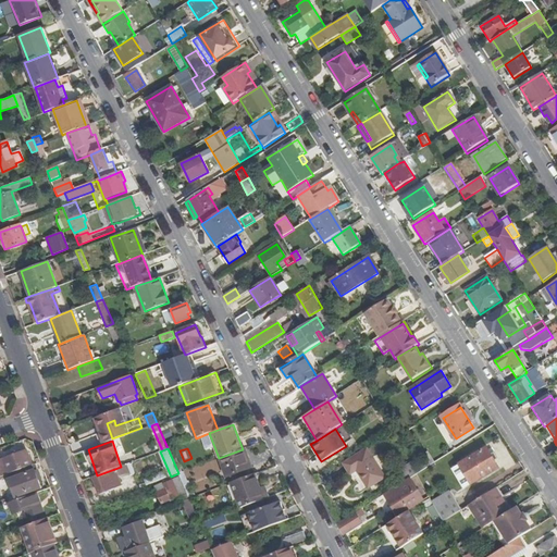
[(243,449),(219,458),(226,478),(251,468),(244,448),(243,449)]
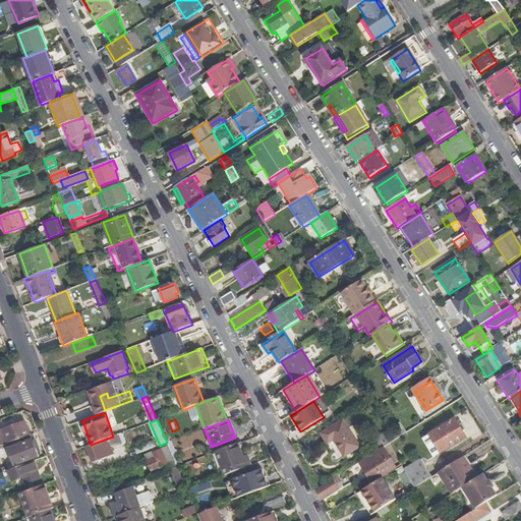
[(429,436),(442,453),(466,438),(454,419),(429,435),(429,436)]
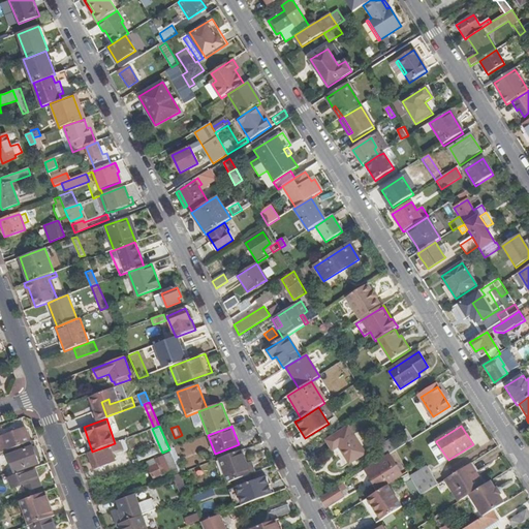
[(348,428),(327,441),(333,450),(339,446),(349,464),(365,454),(348,428)]
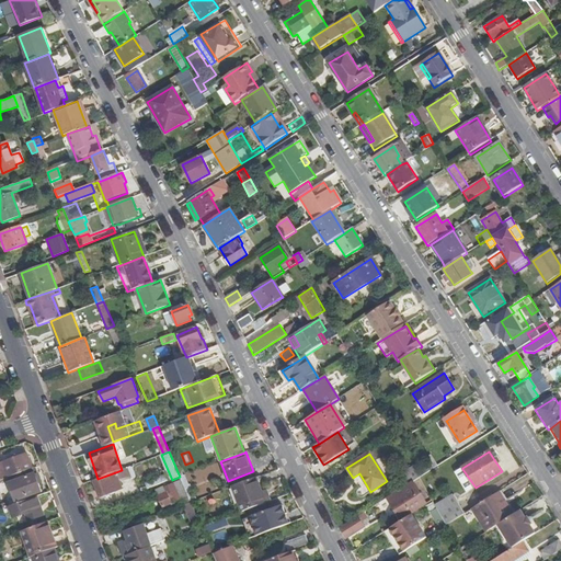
[(0,466),(0,477),(1,481),(8,479),(20,473),(20,472),(32,468),(27,456),(0,466)]
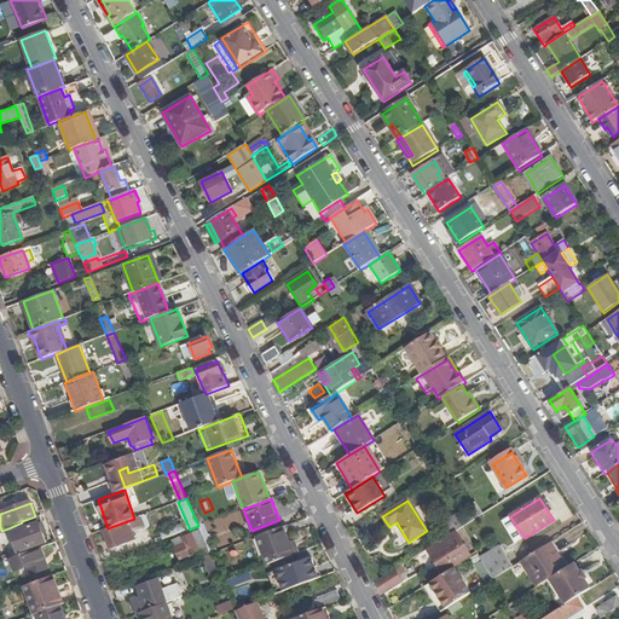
[(438,526),(445,538),(455,532),(462,527),(466,525),(458,514),(438,526)]
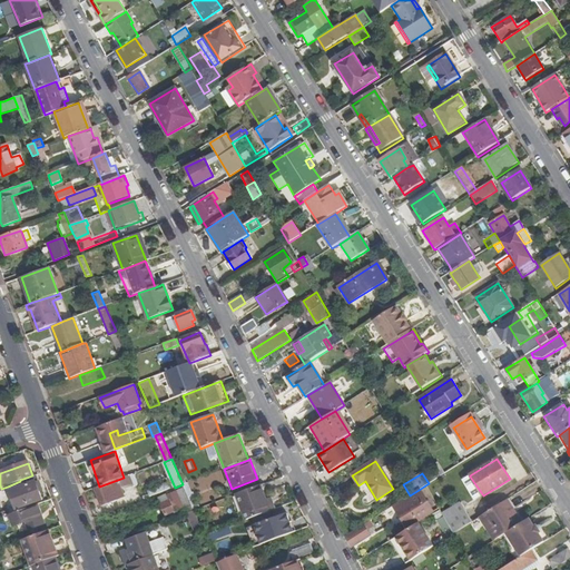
[(99,487),(95,489),(101,507),(125,498),(121,490),(133,485),(129,475),(124,478),(99,487)]
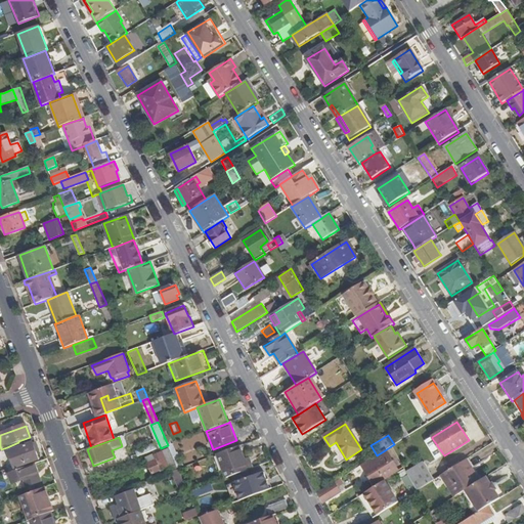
[(31,438),(18,442),(7,447),(15,468),(39,460),(31,438)]
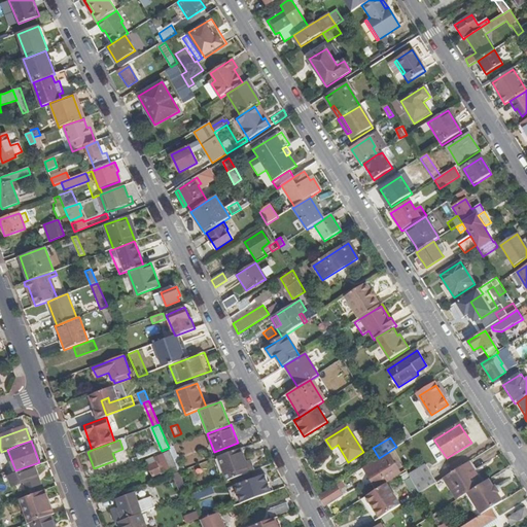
[(447,458),(434,441),(427,445),(440,463),(447,458)]
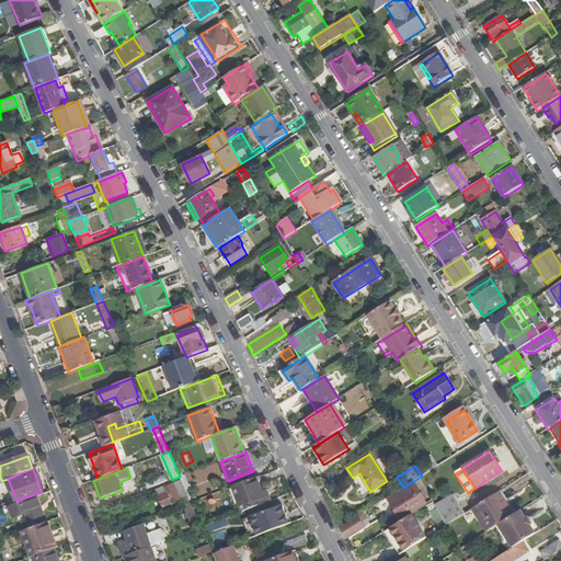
[(242,512),(265,503),(255,478),(232,487),(242,512)]
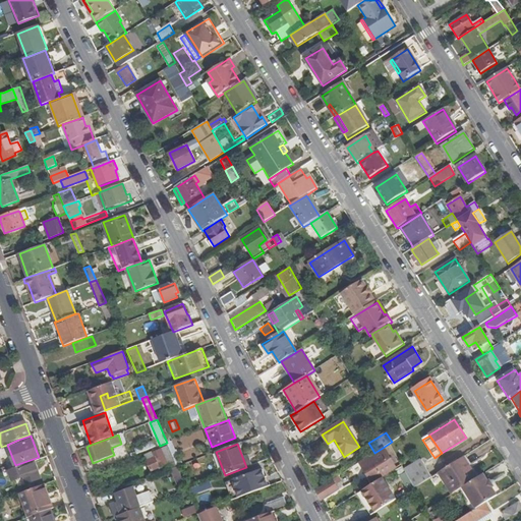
[(397,469),(383,448),(374,453),(360,462),(373,483),(397,469)]
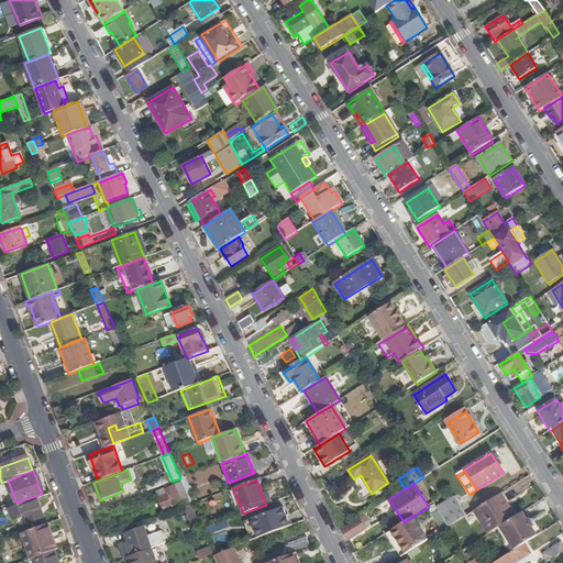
[(174,485),(165,489),(167,494),(158,499),(164,509),(180,500),(174,485)]
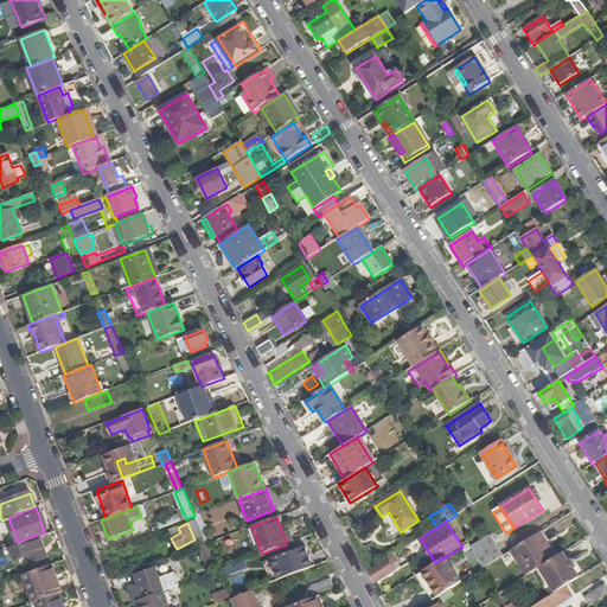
[(555,557),(538,534),(511,550),(517,560),(519,558),(526,563),(531,573),(538,568),(555,557)]
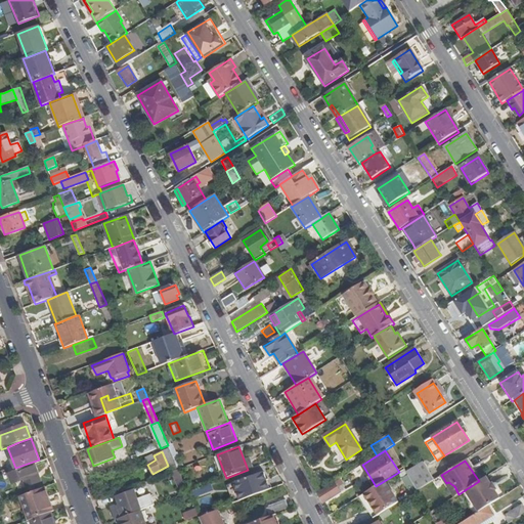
[(422,463),(406,473),(417,490),(433,480),(422,463)]
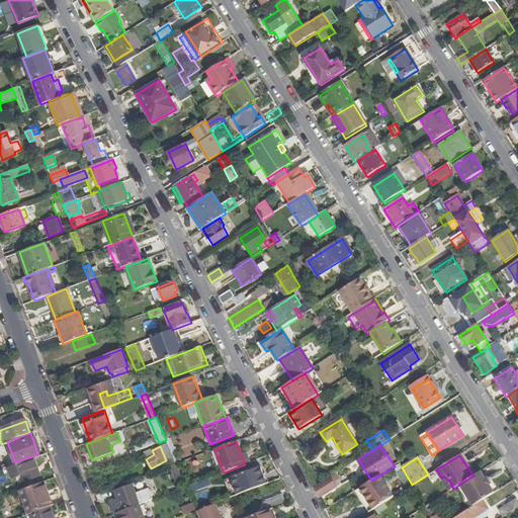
[(41,477),(34,458),(9,467),(8,467),(13,480),(24,476),(27,482),(41,477)]
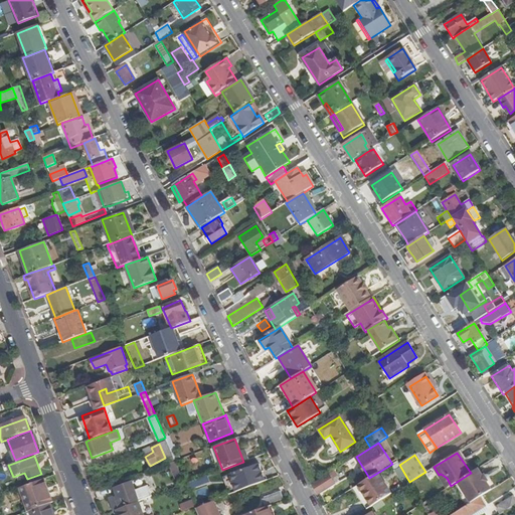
[(356,457),(352,460),(365,481),(369,478),(356,457)]
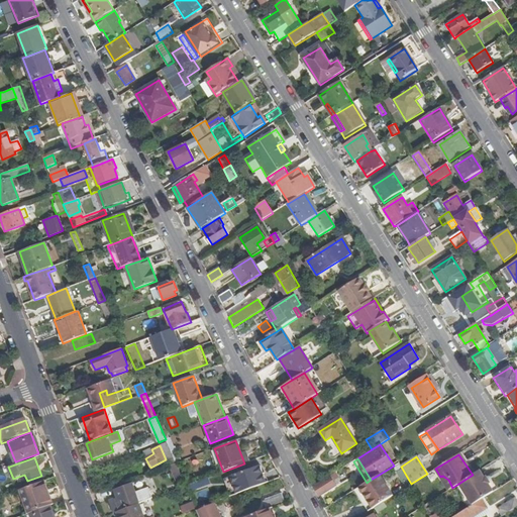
[(175,480),(181,479),(178,463),(172,466),(175,480)]
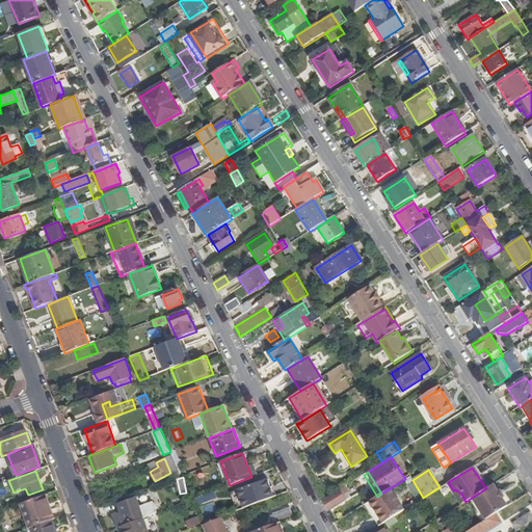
[(363,481),(360,477),(322,501),(327,511),(346,500),(343,495),(363,481)]
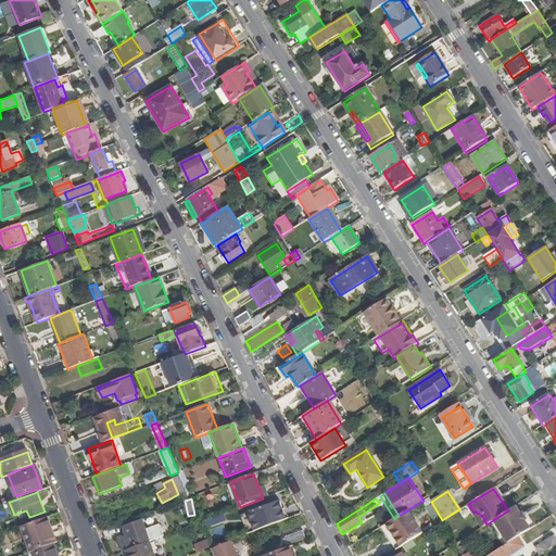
[(269,526),(287,519),(280,501),(263,507),(269,526)]
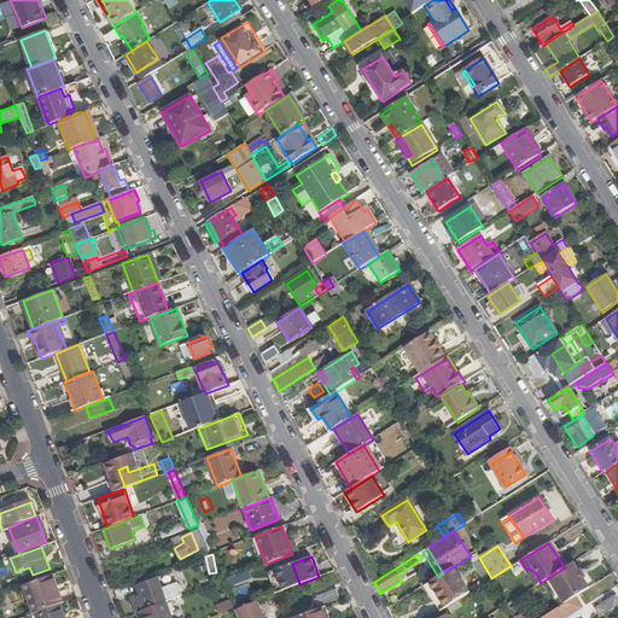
[(565,567),(548,578),(565,604),(576,596),(590,588),(584,578),(587,577),(582,570),(579,571),(573,563),(565,567)]
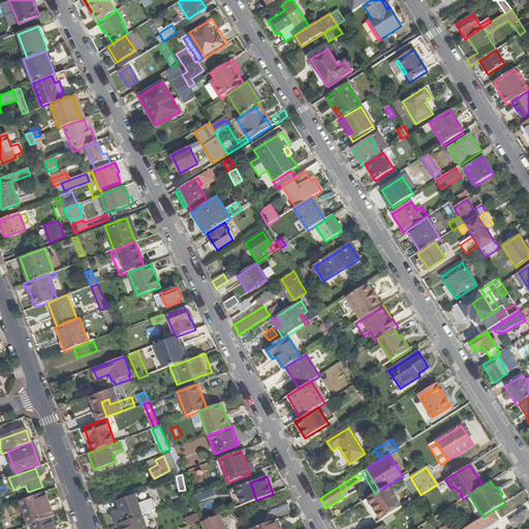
[(236,505),(243,502),(237,486),(229,488),(236,505)]
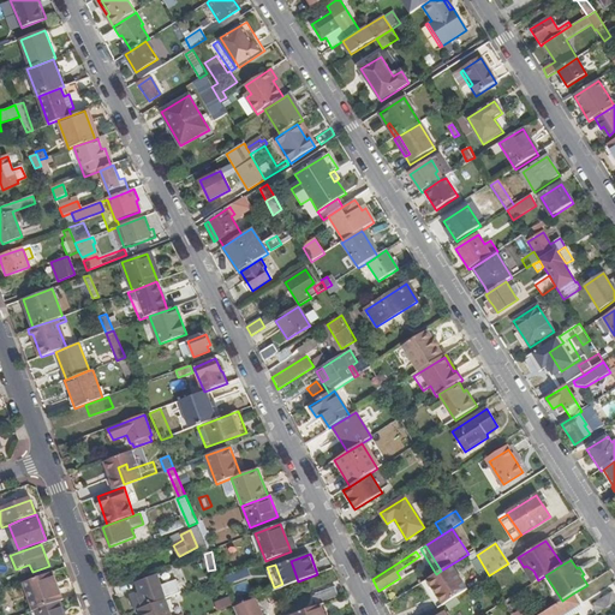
[(526,566),(524,567),(533,583),(538,580),(533,571),(526,566)]
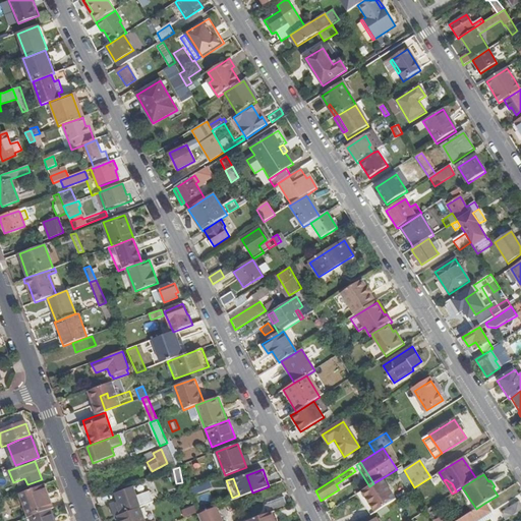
[(30,518),(31,518),(51,510),(52,510),(47,495),(49,494),(46,484),(22,494),(29,509),(25,510),(30,518)]
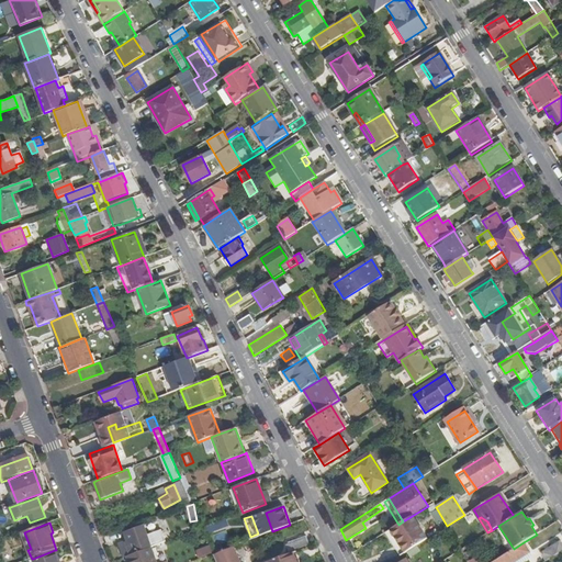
[(126,541),(124,541),(128,553),(152,544),(152,547),(166,541),(160,529),(147,535),(143,524),(123,531),(126,541)]
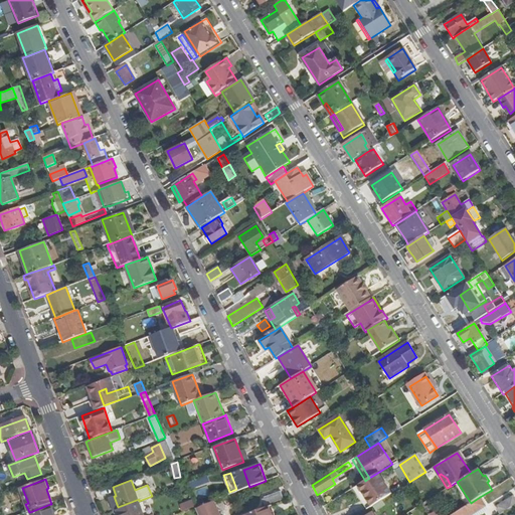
[(358,488),(340,500),(349,514),(355,510),(355,508),(362,504),(359,498),(363,495),(358,488)]
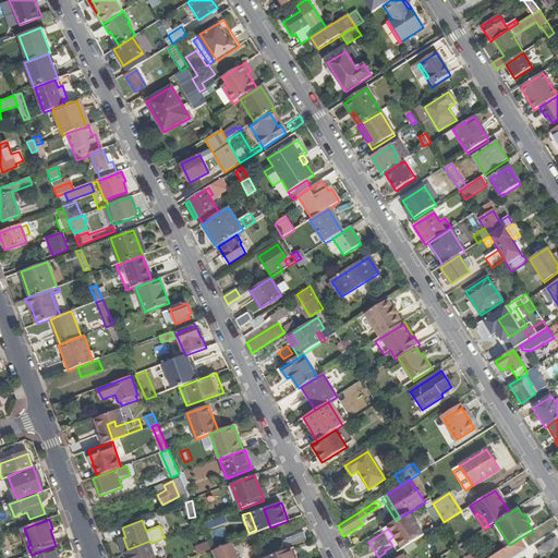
[(128,549),(123,537),(118,540),(123,554),(126,552),(129,552),(128,549)]
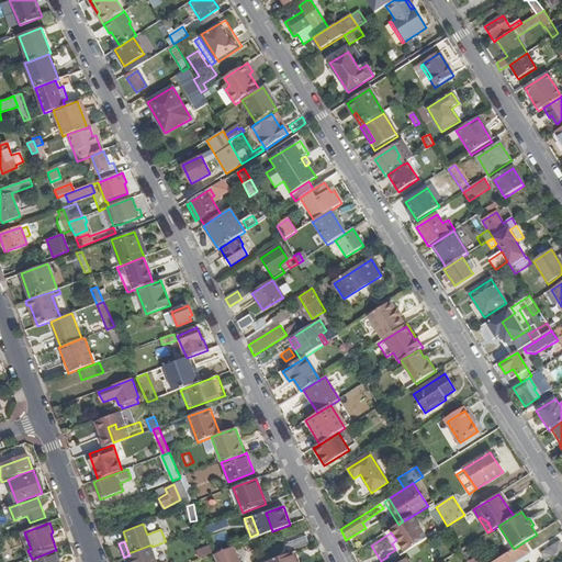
[(514,549),(493,561),(523,561),(532,557),(524,542),(514,549)]
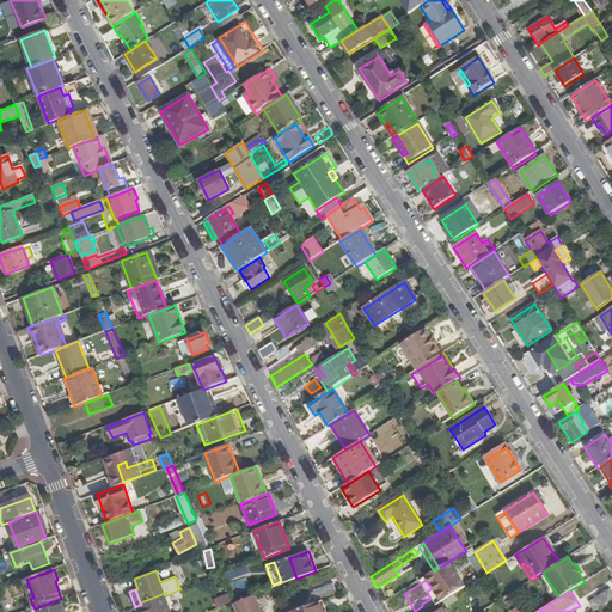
[(594,611),(611,599),(611,595),(609,591),(589,603),(594,611)]
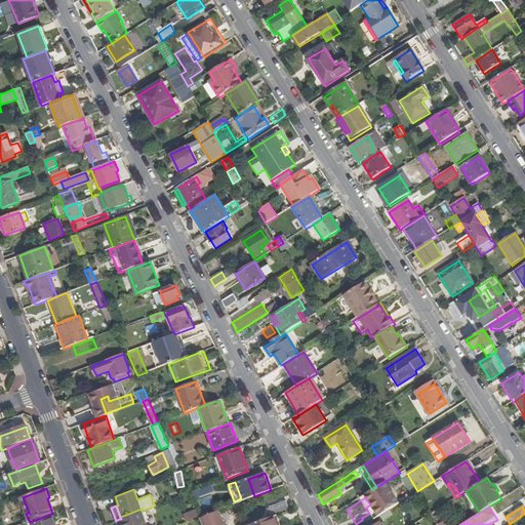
[(121,519),(119,519),(121,524),(146,524),(140,511),(121,519)]
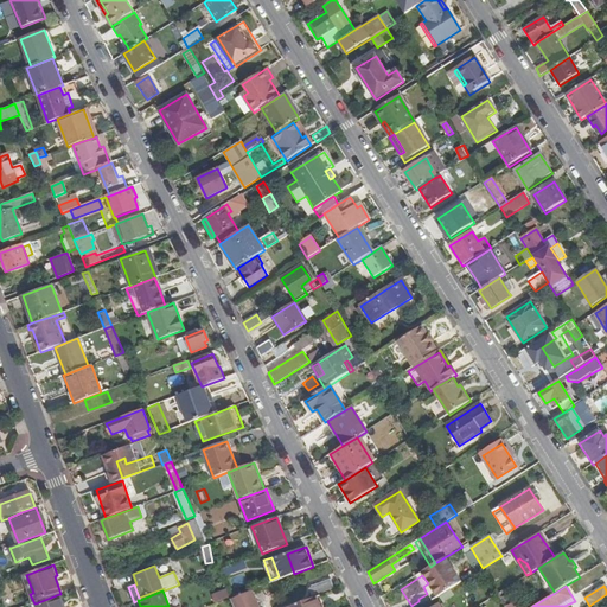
[(36,604),(37,606),(64,606),(59,594),(36,604)]
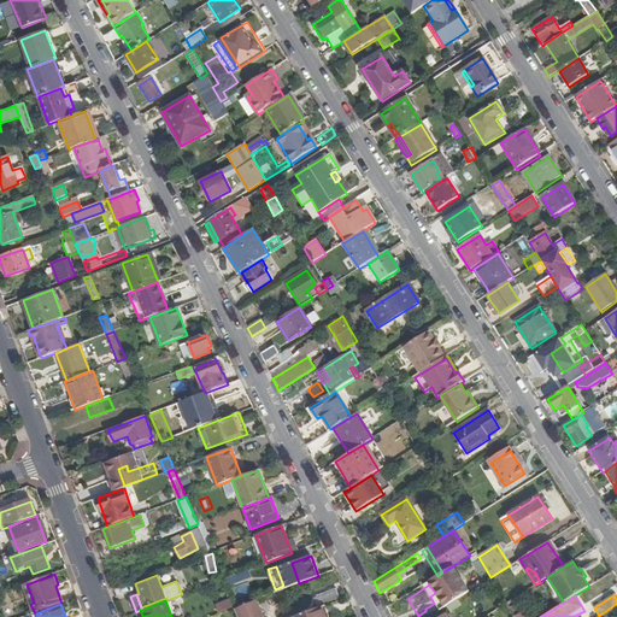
[(259,616),(254,604),(235,612),(238,616),(259,616)]
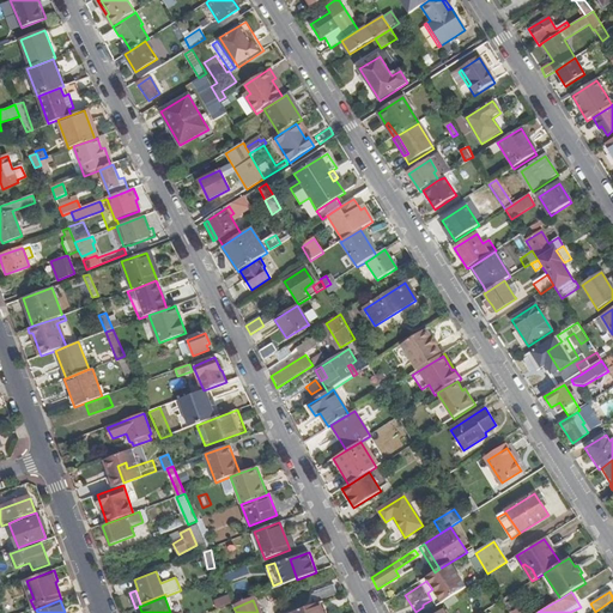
[(293,612),(291,612),(323,612),(320,602),(293,612)]
